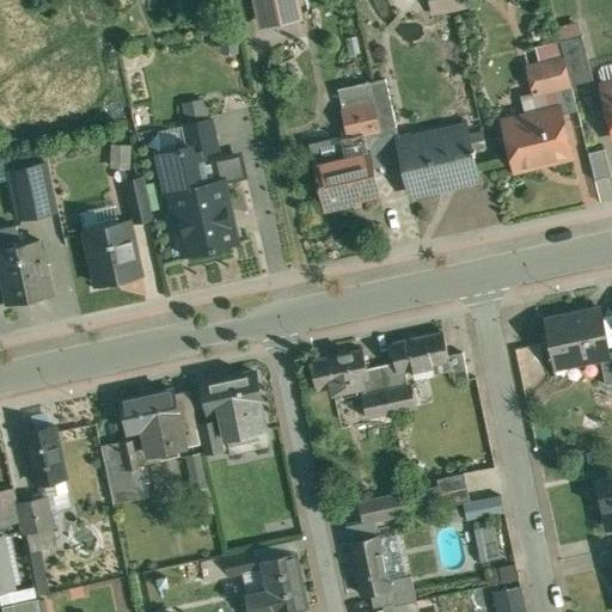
[(251,0),(258,30),(303,20),(297,0),(251,0)]
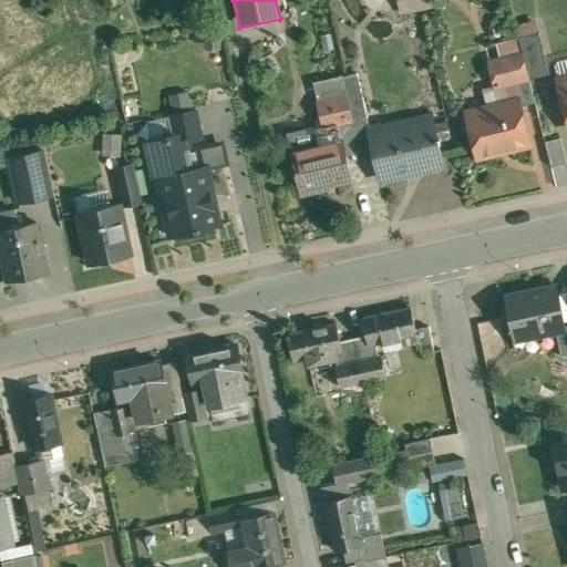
[(435,0),(400,0),(403,13),(437,8),(435,0)]
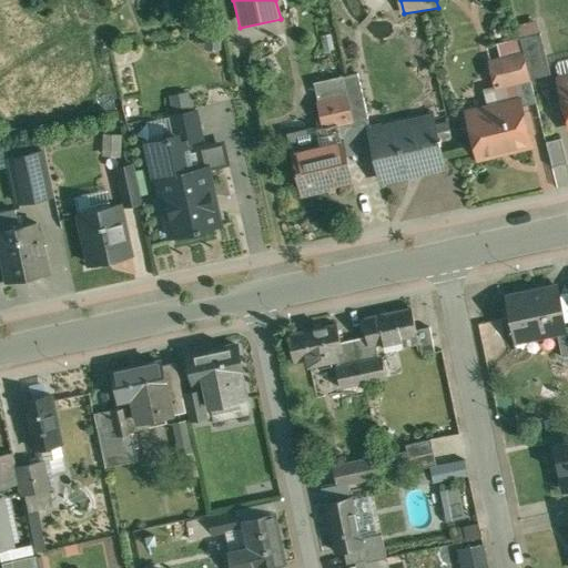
[(222,30),(206,29),(205,48),(221,49),(222,30)]
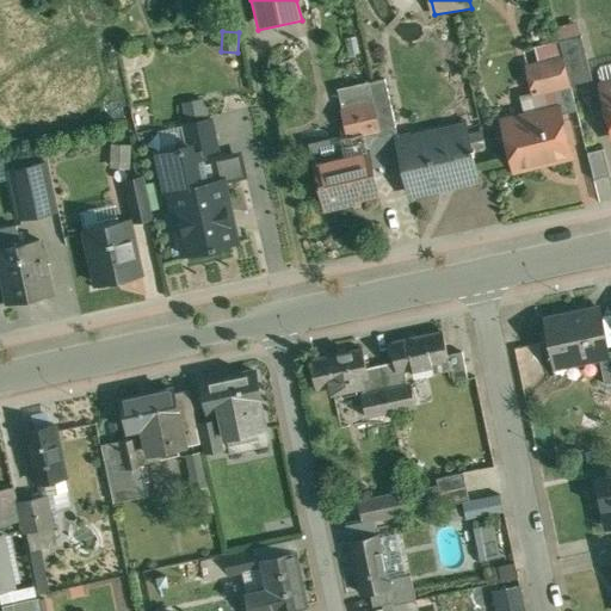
[(593,79),(582,35),(560,41),(572,85),(593,79)]
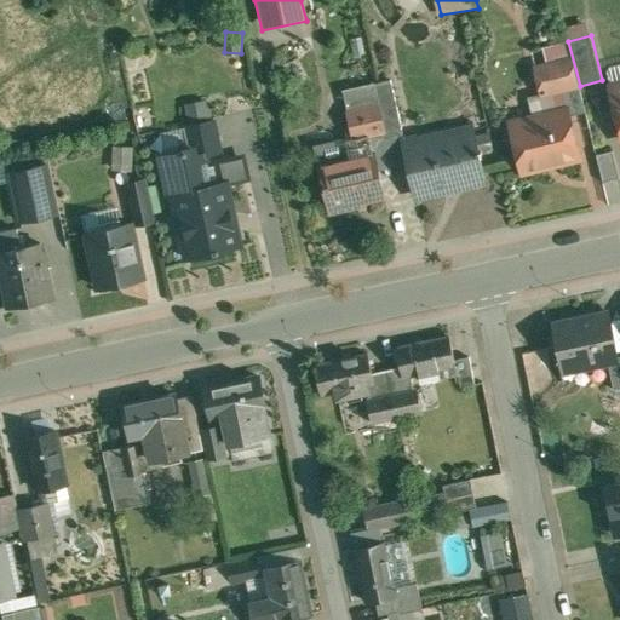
[(572,58),(535,67),(543,95),(579,86),(572,58)]
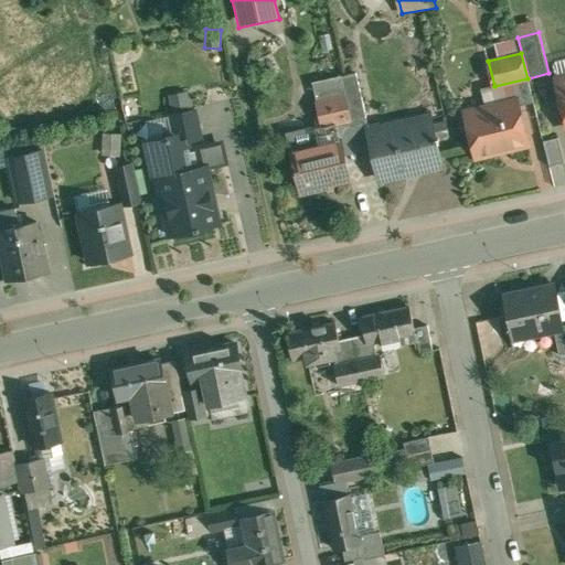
[(358,73),(342,76),(352,119),(366,117),(358,73)]
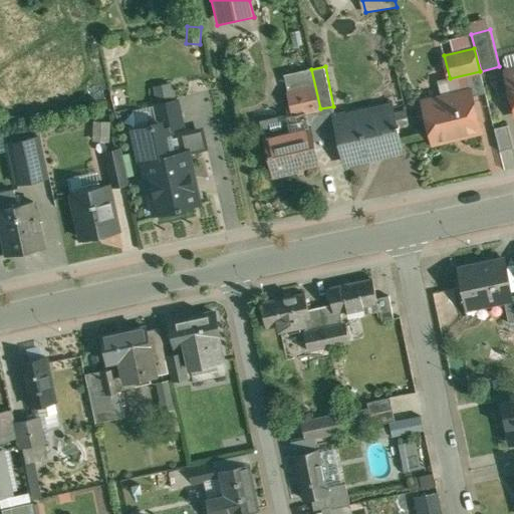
[(310,69),(285,75),(288,90),(293,114),(318,108),(310,69)]
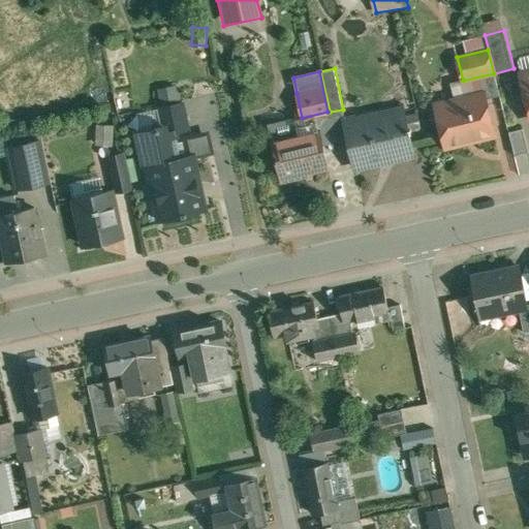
[(277,81),(280,96),(297,93),(293,78),(277,81)]
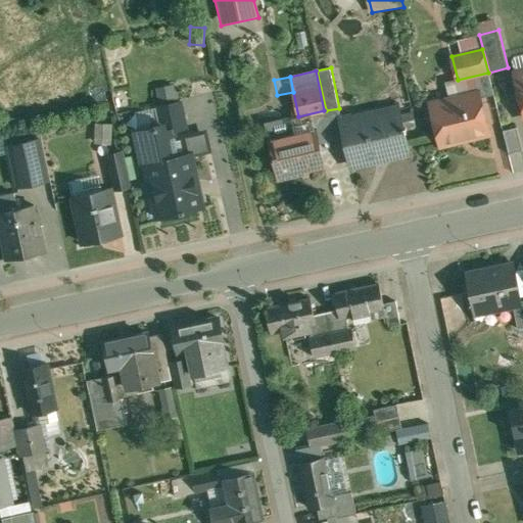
[(172,84),(155,88),(157,98),(174,95),(172,84)]
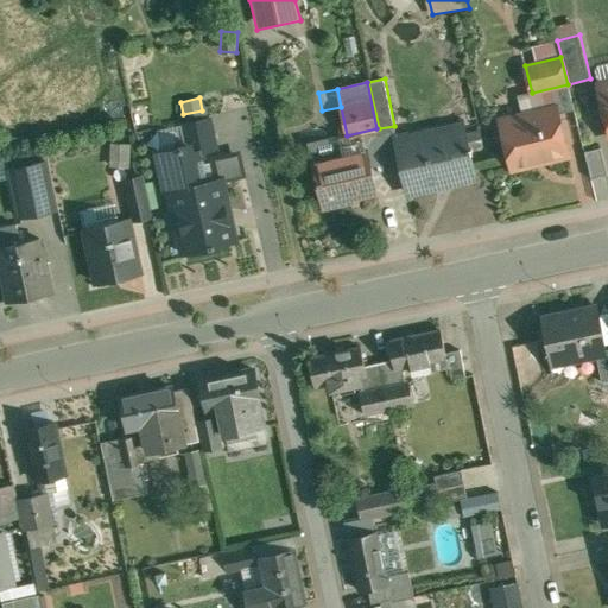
[(557,107),(502,120),(513,169),(515,169),(514,166),(546,158),(546,160),(569,154),(557,107)]
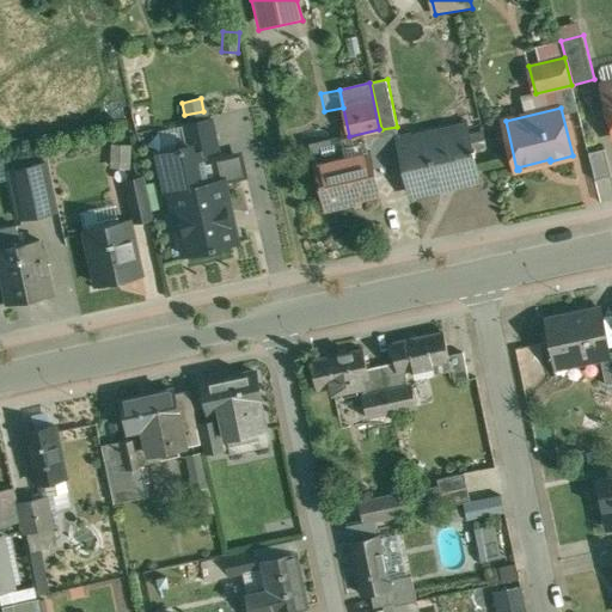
[(212,118),(185,124),(190,146),(193,155),(204,152),(219,150),(212,118)]
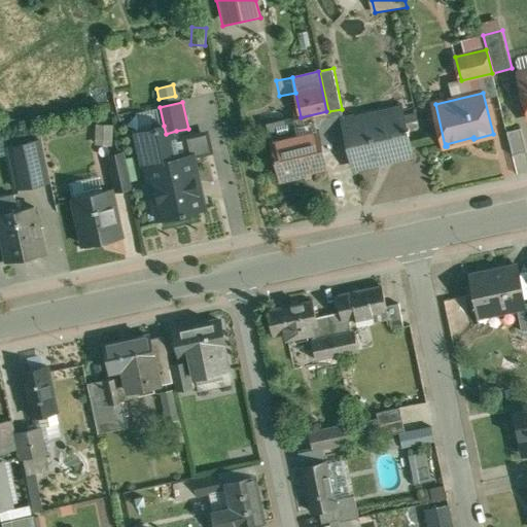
[(383,119),(346,128),(343,116),(342,116),(353,167),(413,153),(401,103),(399,104),(400,110),(382,114),(383,119)]
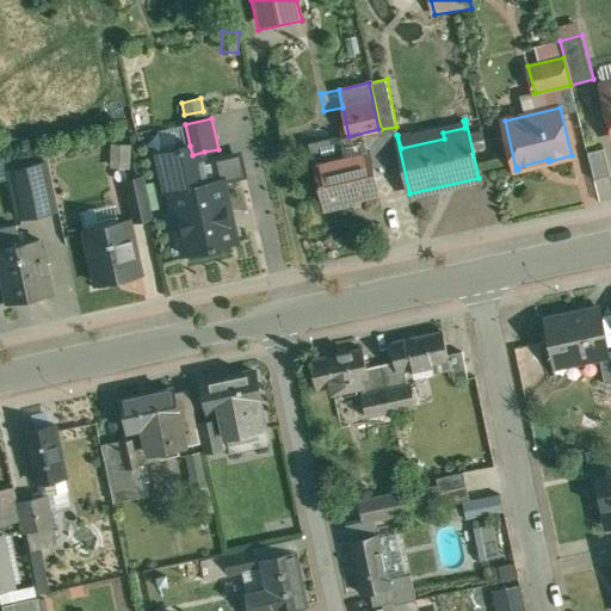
[(344,158),(339,137),(312,144),(316,164),(344,158)]
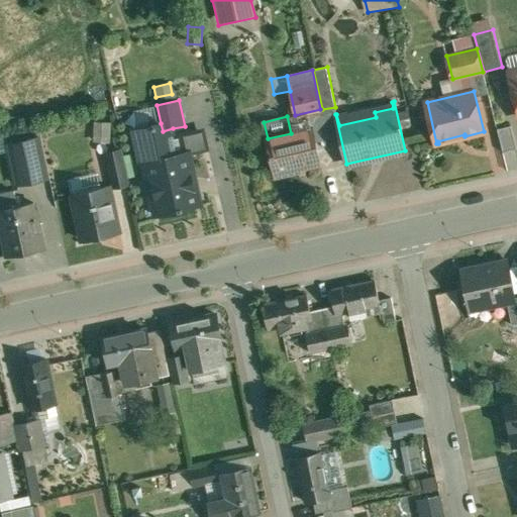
[(173,128),(163,131),(161,123),(134,128),(141,163),(144,162),(148,181),(152,180),(160,213),(156,214),(157,215),(183,209),(183,208),(201,204),(201,203),(197,204),(190,172),(194,171),(190,151),(187,151),(178,153),(173,128)]
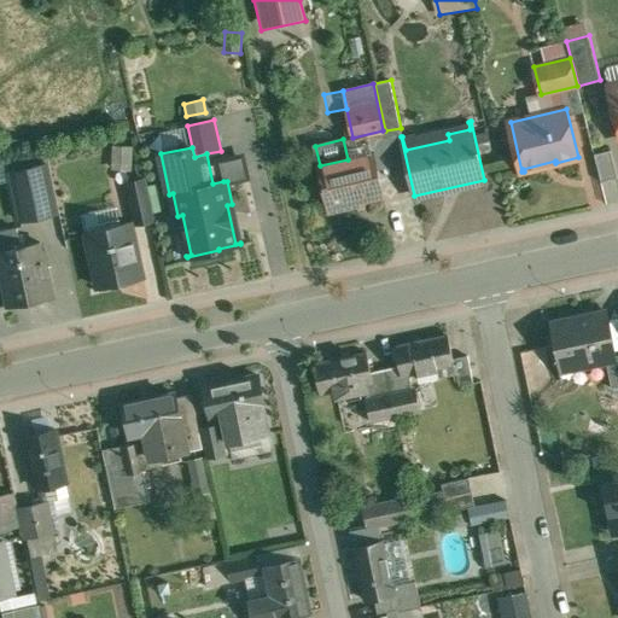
[(611,150),(595,153),(601,182),(617,178),(611,150)]
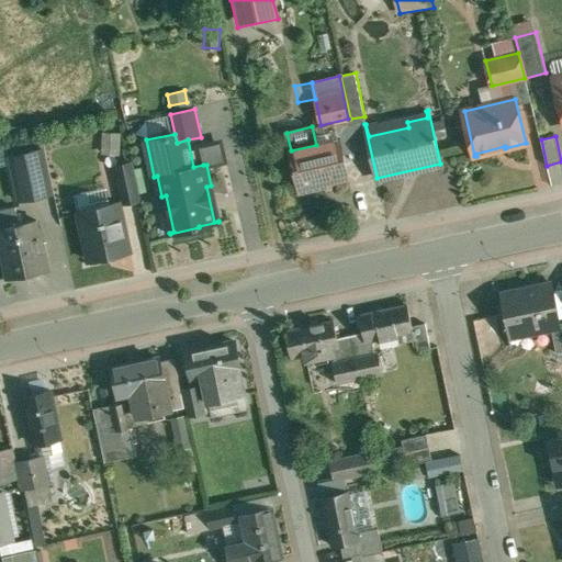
[(316,145),(291,150),(301,192),(322,187),(321,184),(349,177),(339,139),(316,145)]
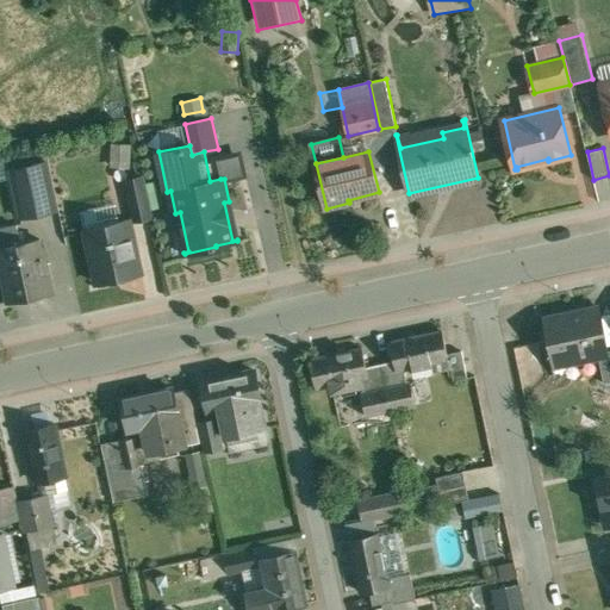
[(47,153),(0,162),(0,176),(10,175),(10,170),(49,162),(47,153)]
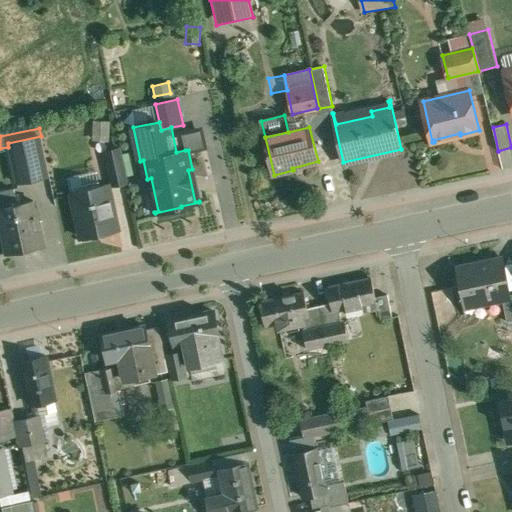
[(203,146),(200,131),(181,135),(185,150),(188,150),(203,146)]
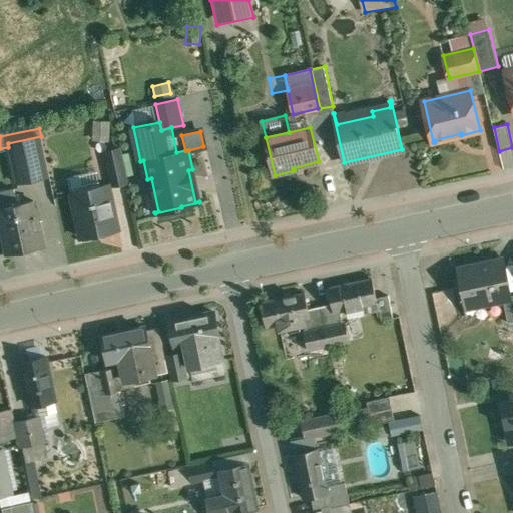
[(41,136),(8,143),(8,147),(16,182),(50,175),(41,136)]
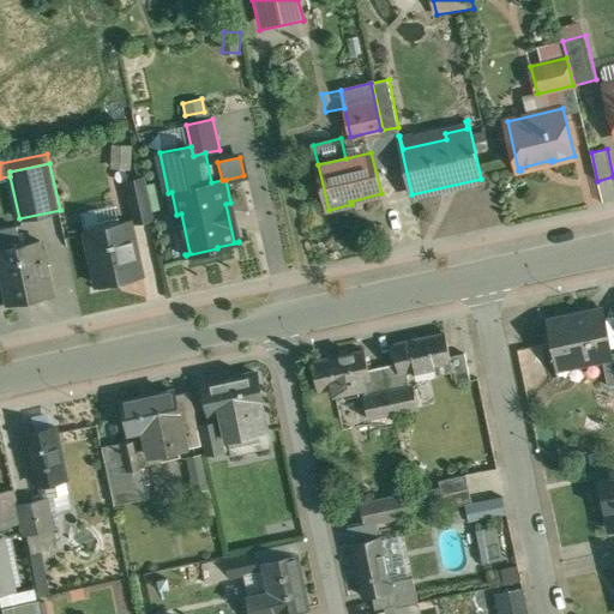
[(143,178),(127,182),(136,220),(152,216),(143,178)]
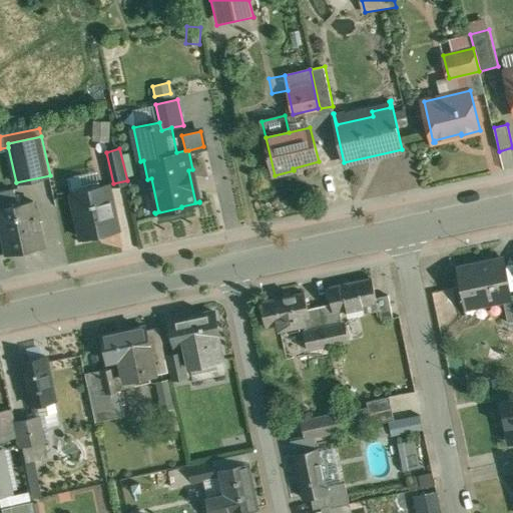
[(108,184),(72,193),(83,237),(118,228),(108,184)]
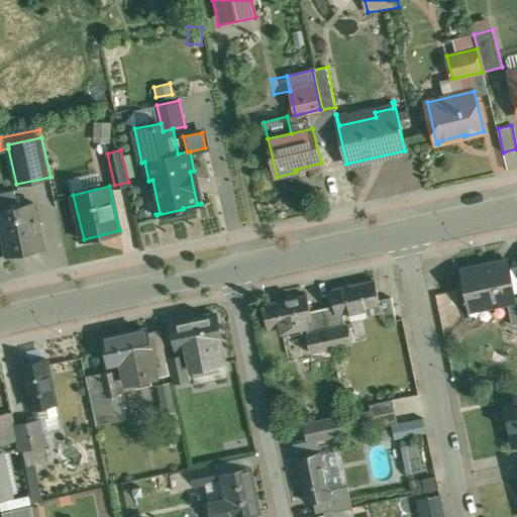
[(15,190),(0,193),(0,210),(18,206),(15,190)]
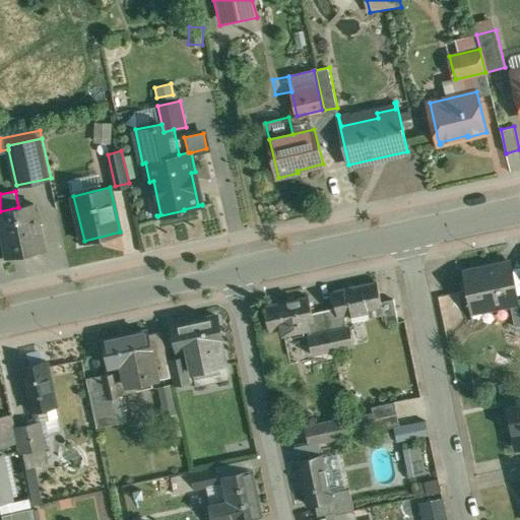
[(18,207),(0,211),(0,220),(8,258),(45,250),(35,204),(18,207)]
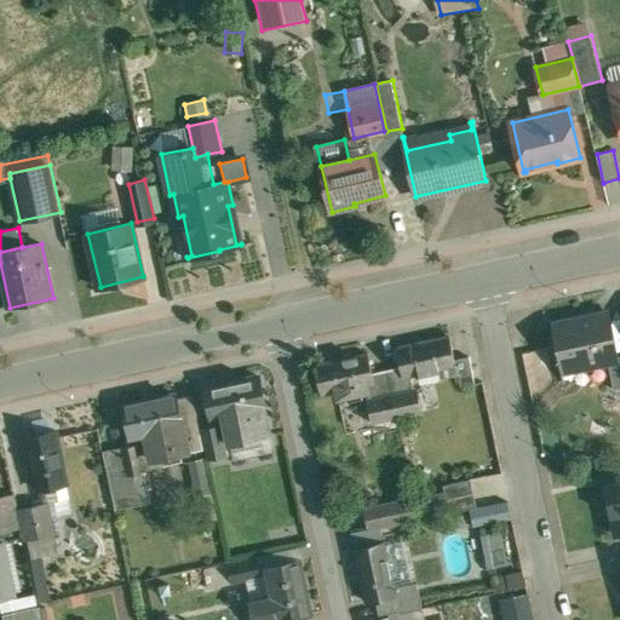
[(608,314),(578,321),(578,320),(552,325),(562,368),(609,359),(619,356),(610,313),(608,313),(608,314)]
